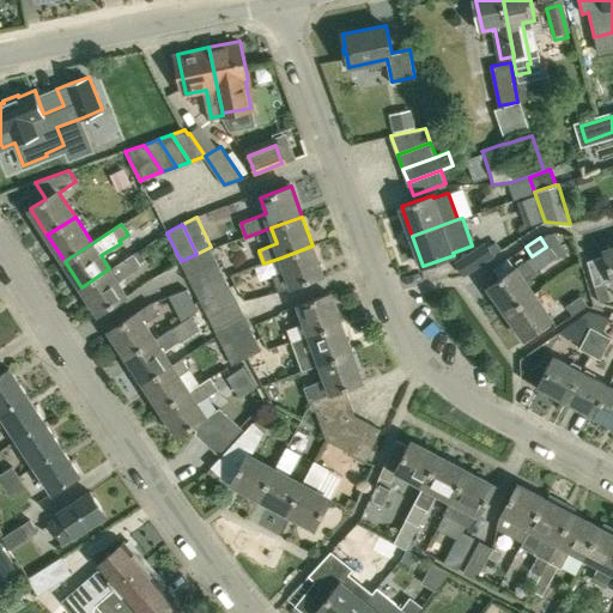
[(465,277),(495,255),(485,242),(455,262),(465,277)]
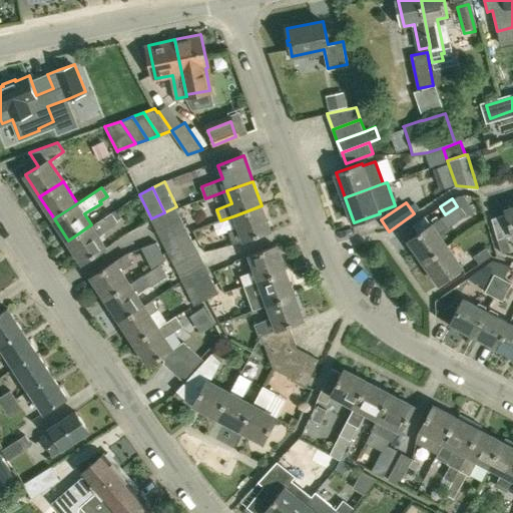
[(235,215),(240,227),(228,231),(232,244),(271,230),(262,205),(235,215)]
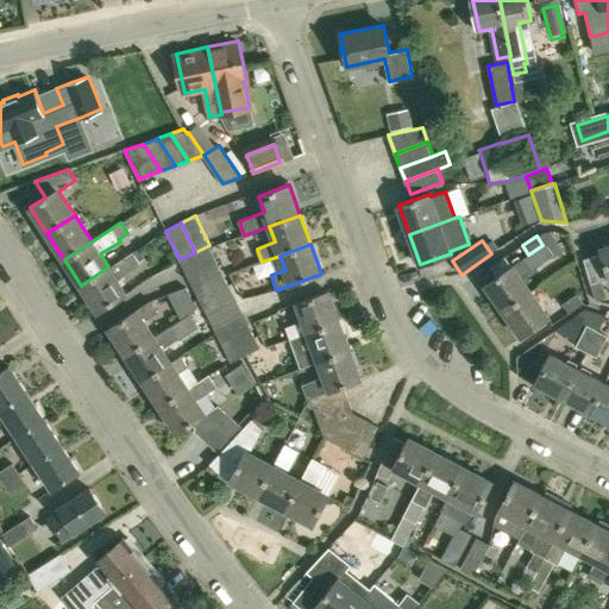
[(209,245),(195,252),(180,259),(186,274),(217,258),(209,245)]
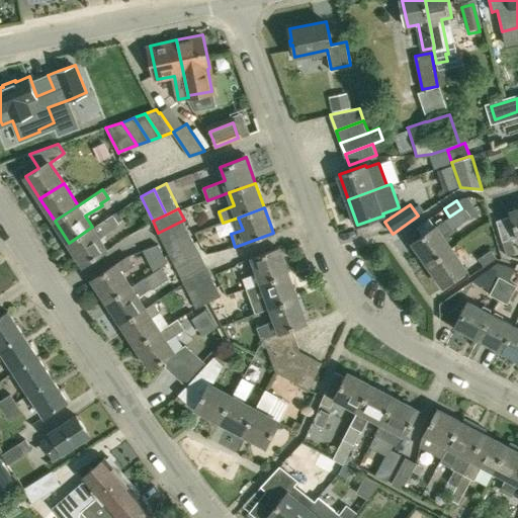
[(517,208),(511,211),(512,216),(497,220),(503,241),(502,241),(506,256),(516,253),(512,238),(513,240),(517,238),(517,208)]
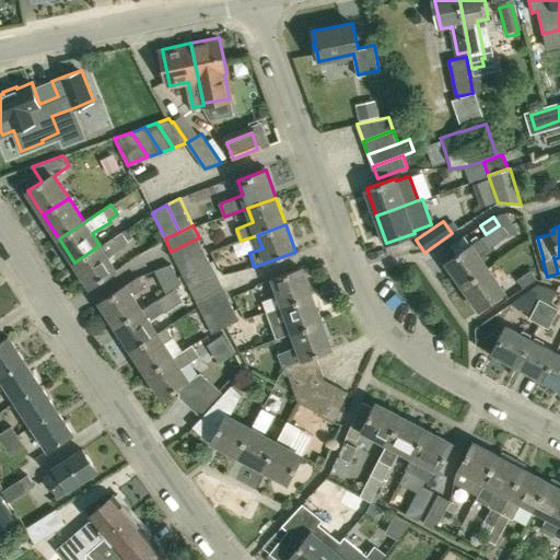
[(121,231),(100,245),(74,263),(90,287),(116,269),(107,258),(130,243),(121,231)]
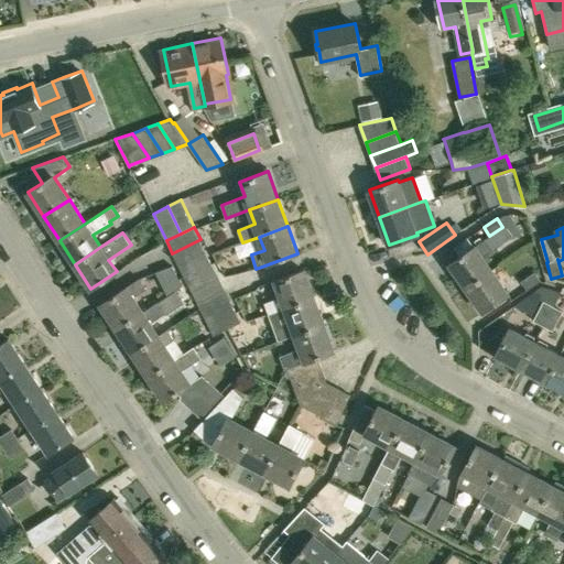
[(201,239),(172,253),(184,277),(199,269),(194,259),(207,252),(201,239)]
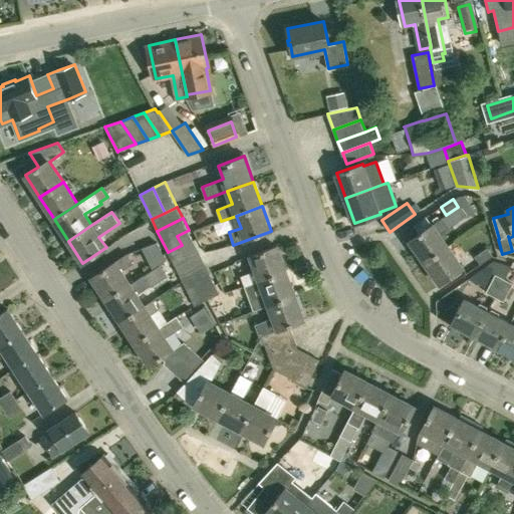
[(411,240),(426,261),(448,246),(440,234),(449,227),(443,218),(411,240)]
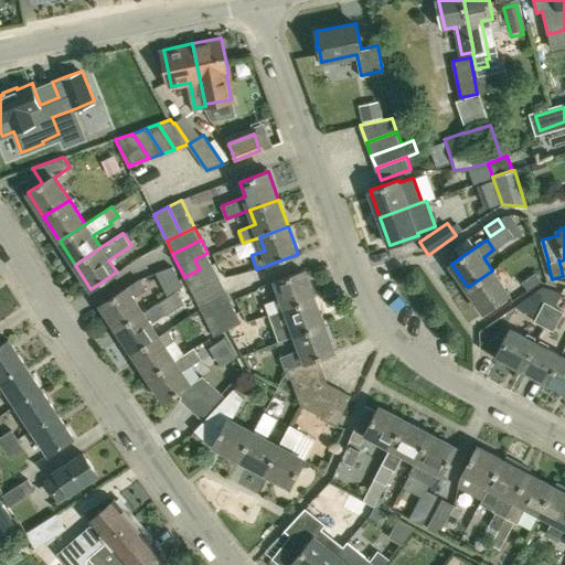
[(200,269),(201,273),(214,266),(208,253),(194,259),(200,269)]
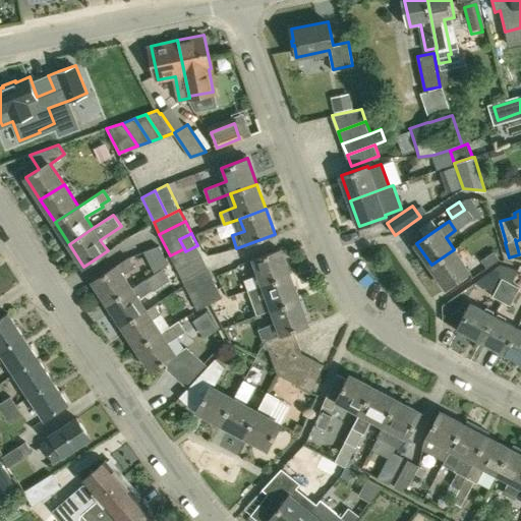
[(208,267),(197,245),(185,251),(190,262),(176,269),(182,280),(208,267)]
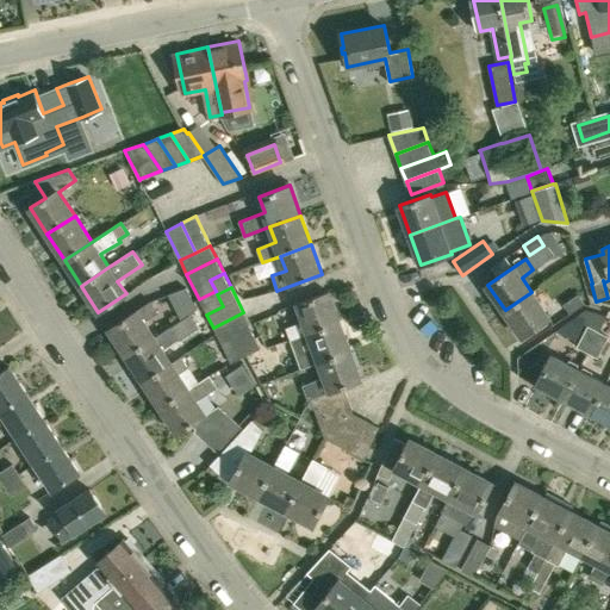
[(176,292),(180,300),(191,296),(186,288),(176,292)]
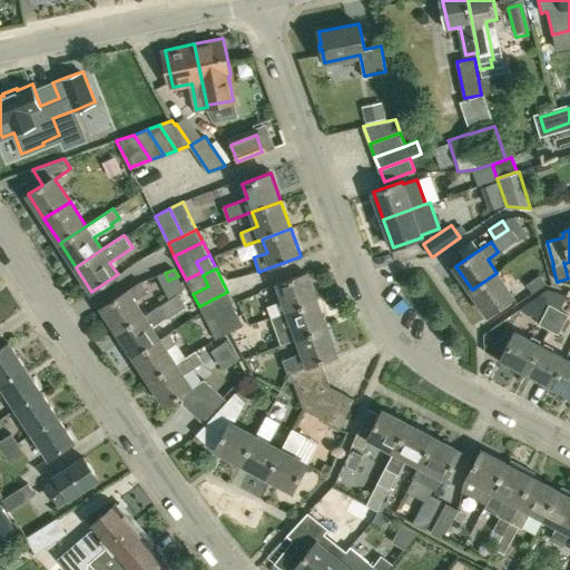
[(208,286),(203,275),(202,272),(186,279),(193,294),(208,286)]
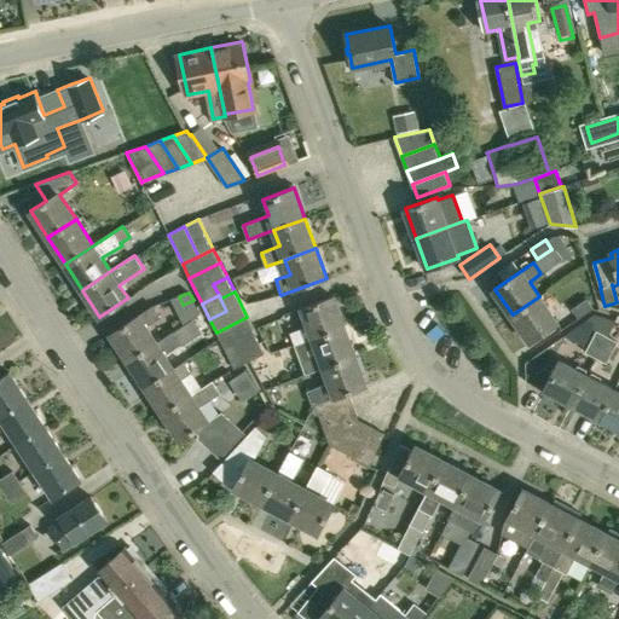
[(302,307),(308,325),(291,333),(295,345),(313,339),(345,327),(334,296),(302,307)]
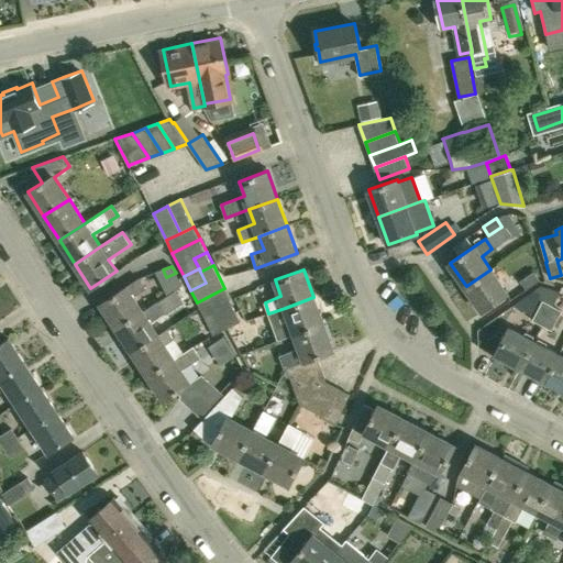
[(508,294),(490,269),(466,286),(483,310),(508,294)]
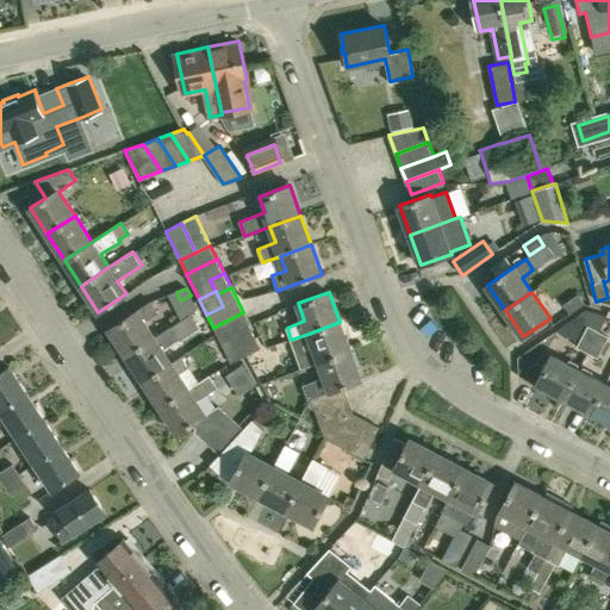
[(578,294),(564,304),(570,313),(584,304),(578,294)]
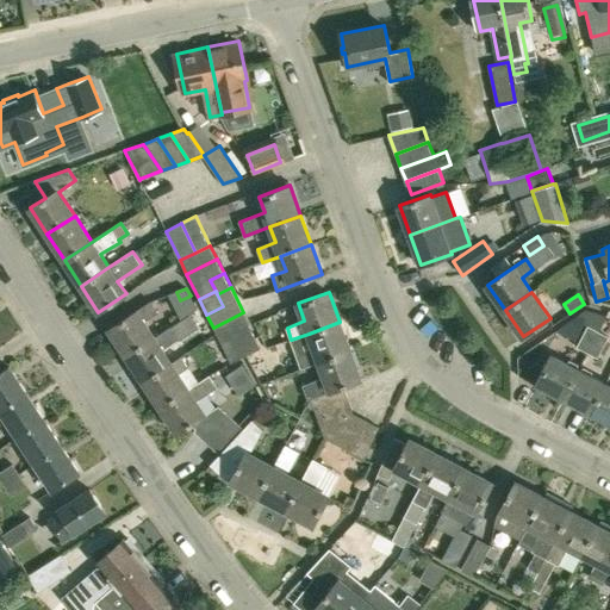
[(150,300),(110,329),(126,354),(154,336),(144,322),(159,312),(150,300)]
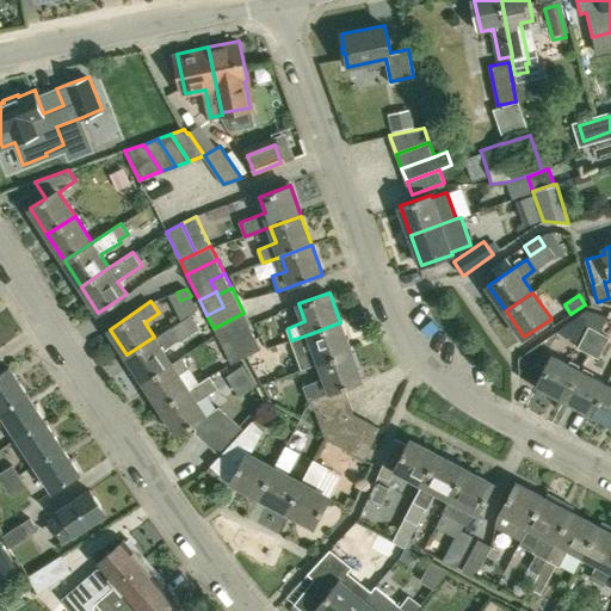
[(244,313),(214,328),(220,341),(236,333),(242,345),(255,338),(244,313)]
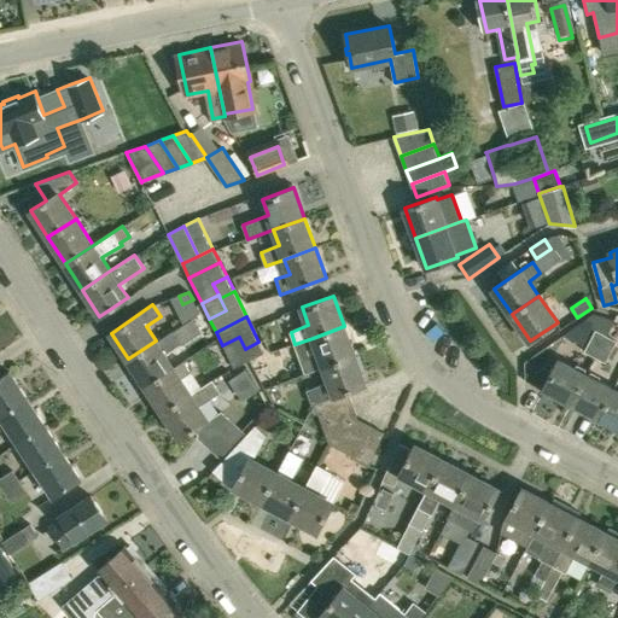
[(582,345),(590,328),(589,327),(590,324),(584,320),(563,336),(582,345)]
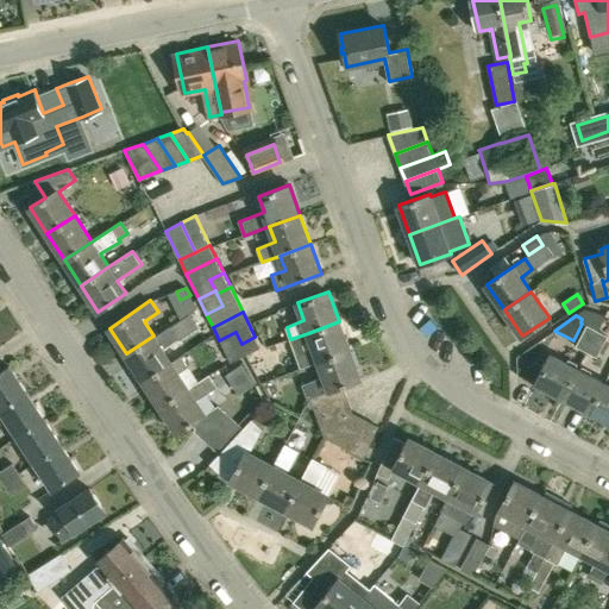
[(339,321),(308,333),(290,339),(296,356),(301,368),(319,362),(350,350),(339,321)]
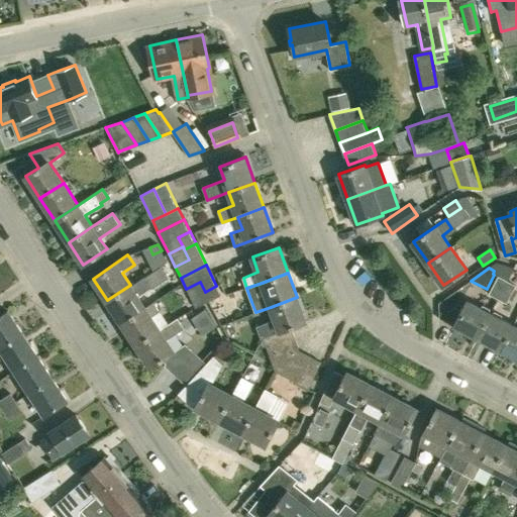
[(498,299),(507,281),(498,276),(488,294),(498,299)]
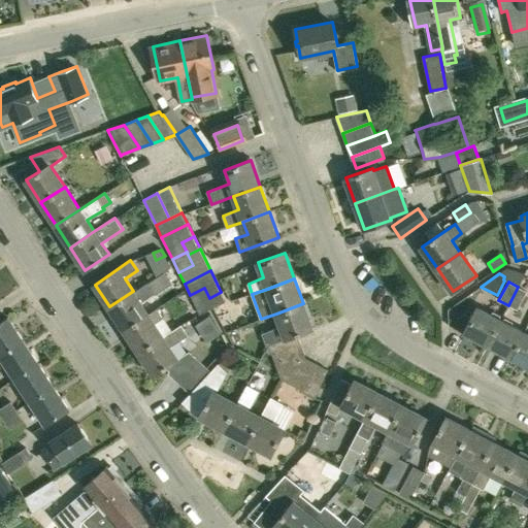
[(134,291),(133,291),(109,306),(124,330),(149,314),(141,302),(154,293),(146,283),(134,291)]
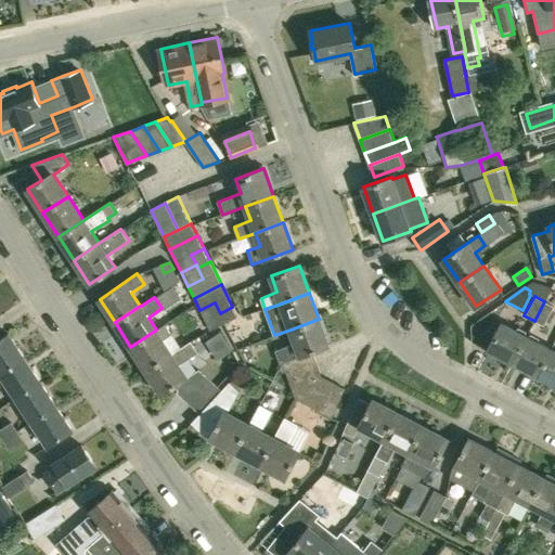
[(534,321),(543,325),(553,307),(544,301),(534,321)]
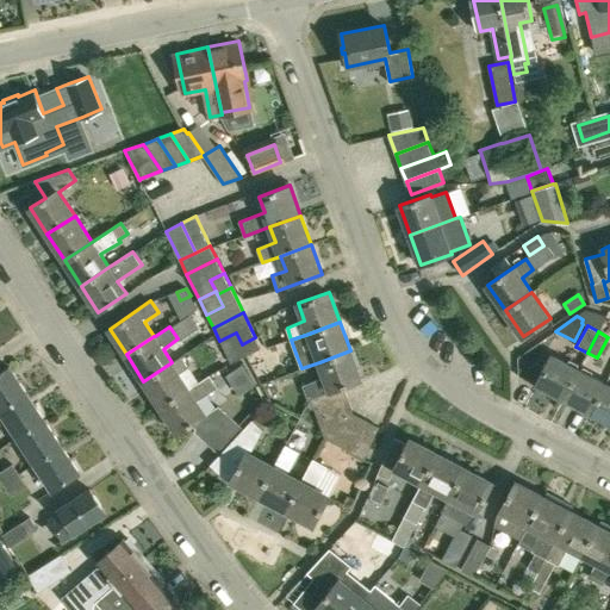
[(236,332),(219,341),(231,363),(247,356),(242,344),(236,332)]
